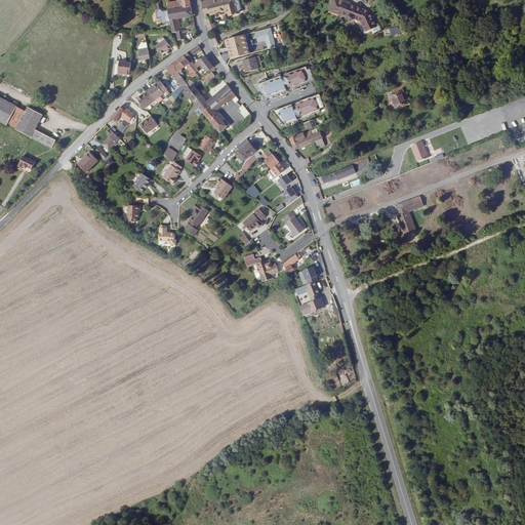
[(238,10),(235,0),(225,0),(214,2),(210,3),(212,10),(218,8),(218,11),(226,9),(227,9),(228,14),(239,11),(239,10),(238,10)]
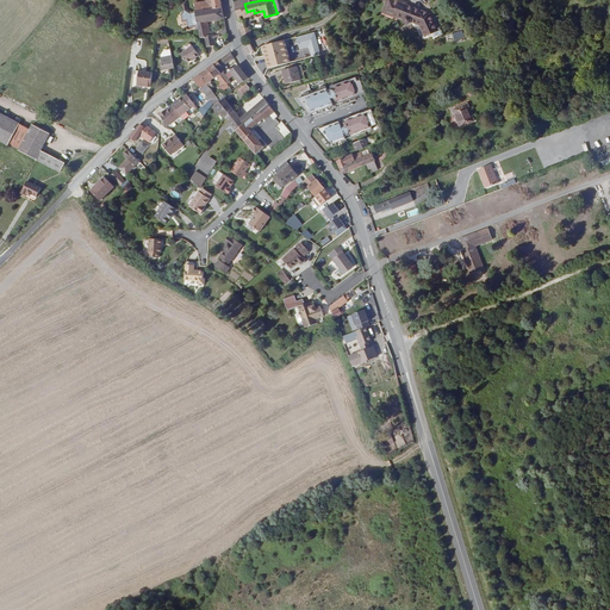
[(399,1),(396,0),(387,0),(384,12),(398,17),(398,16),(405,18),(405,19),(406,22),(409,22),(411,22),(412,20),(421,23),(427,36),(434,32),(433,29),(437,26),(431,13),(428,16),(425,10),(408,4),(399,1)]
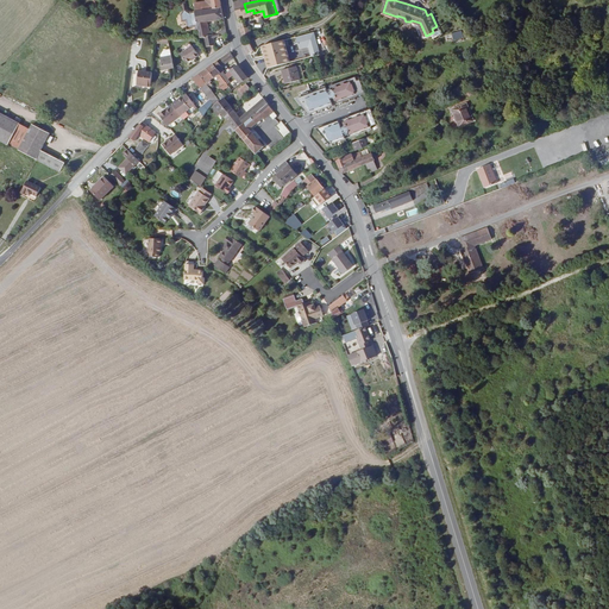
[(212,18),(224,16),(223,4),(207,7),(196,8),(199,25),(202,24),(203,32),(207,32),(209,44),(219,43),(217,30),(213,30),(212,18)]
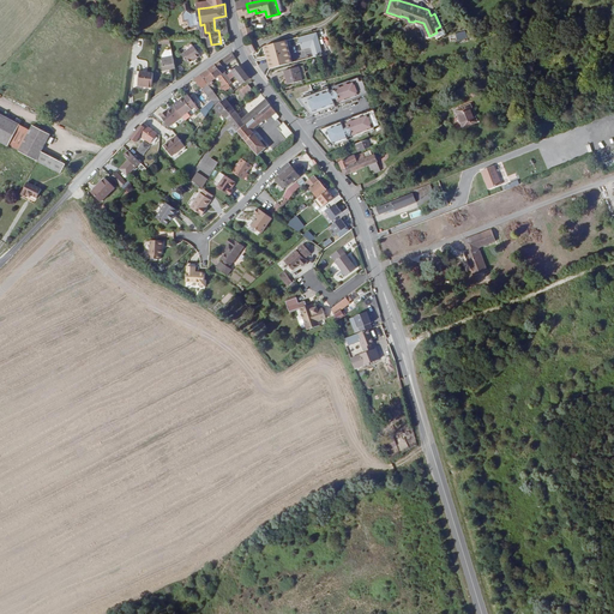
[(240,14),(248,12),(246,4),(238,6),(240,14)]
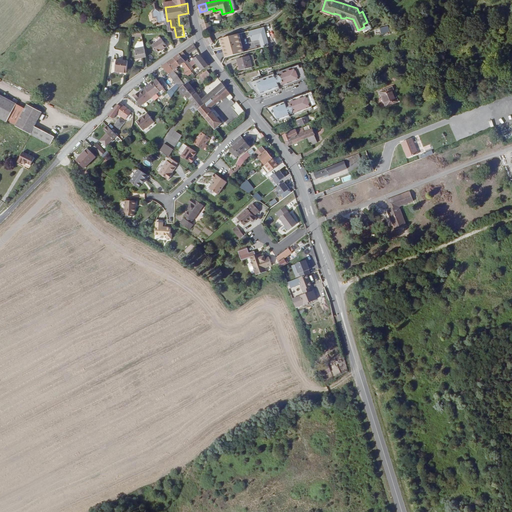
[(210,23),(202,24),(202,31),(211,31),(210,23)]
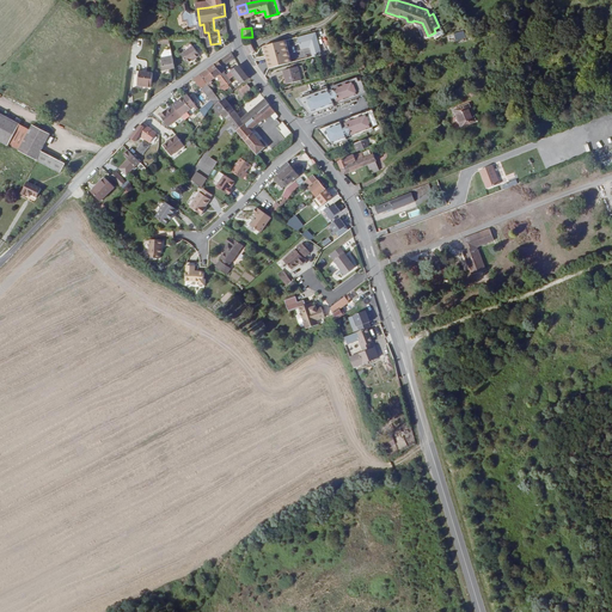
[(200,55),(191,43),(179,51),(185,60),(194,55),(195,57),(200,55)]
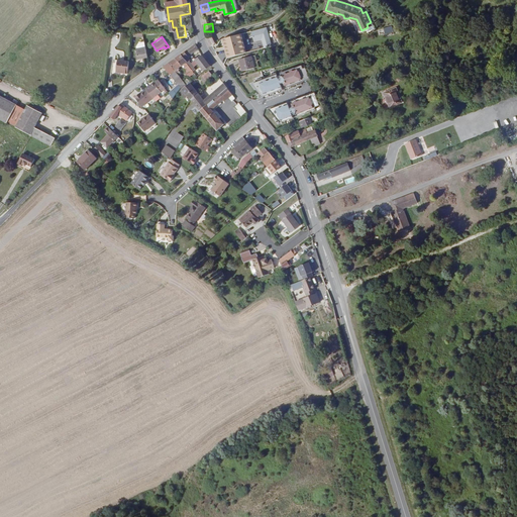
[(226,47),(221,39),(217,41),(222,49),(226,47)]
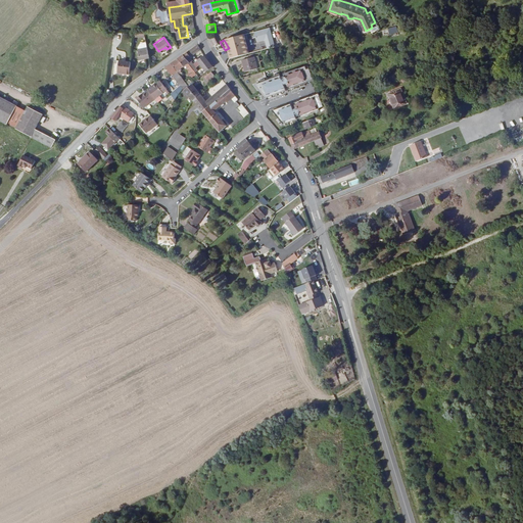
[(220,42),(216,44),(221,52),(225,50),(220,42)]
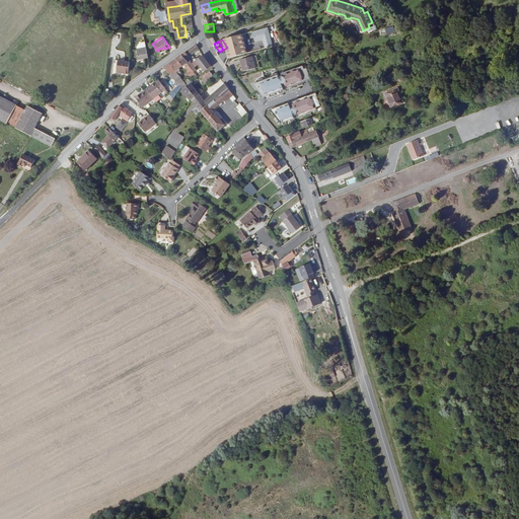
[(186,51),(190,56),(191,55),(199,48),(197,43),(186,51)]
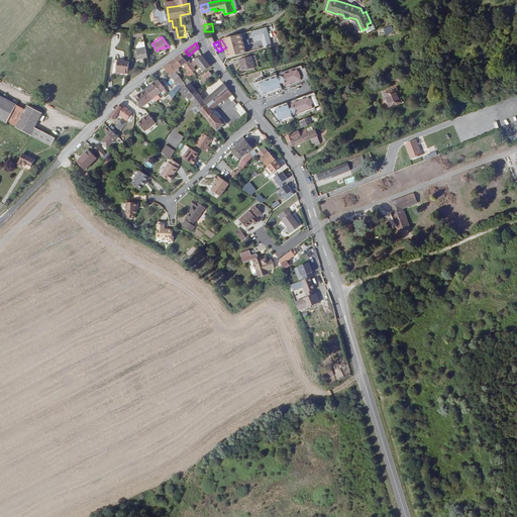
[(146,45),(136,47),(137,59),(147,57),(146,45)]
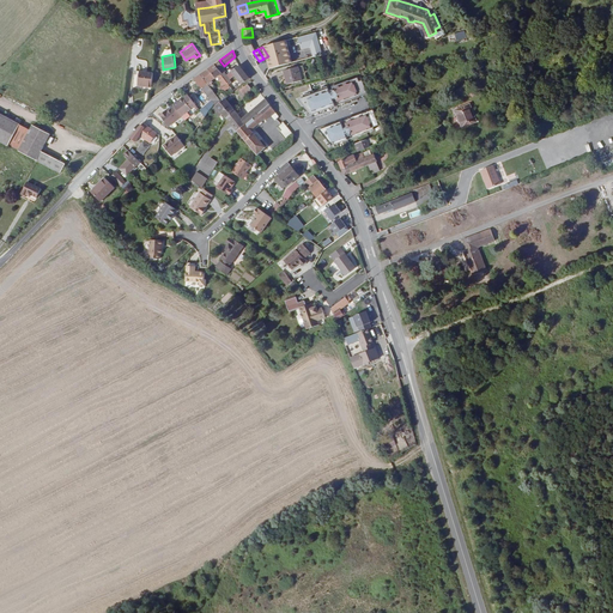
[(224,70),(228,67),(225,65),(224,66),(219,60),(212,65),(208,67),(216,77),(222,72),(224,76),(228,73),(224,70)]
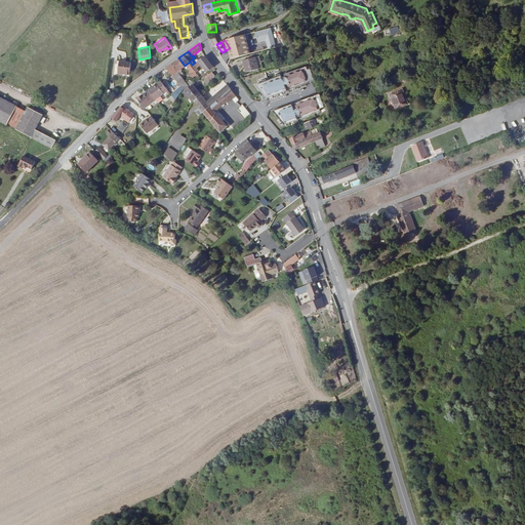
[(199,58),(207,70),(214,66),(205,53),(199,58)]
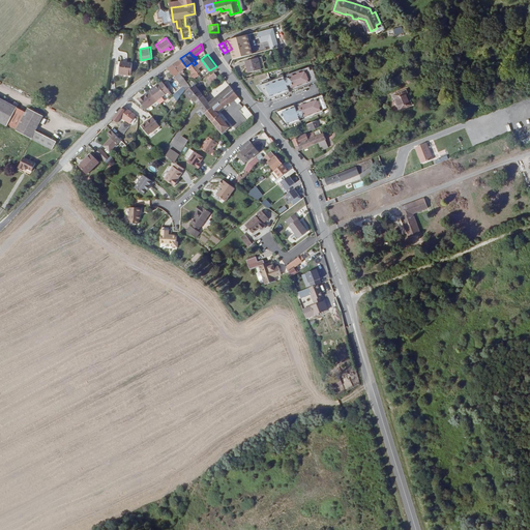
[(246,59),(249,69),(261,66),(258,56),(246,59)]
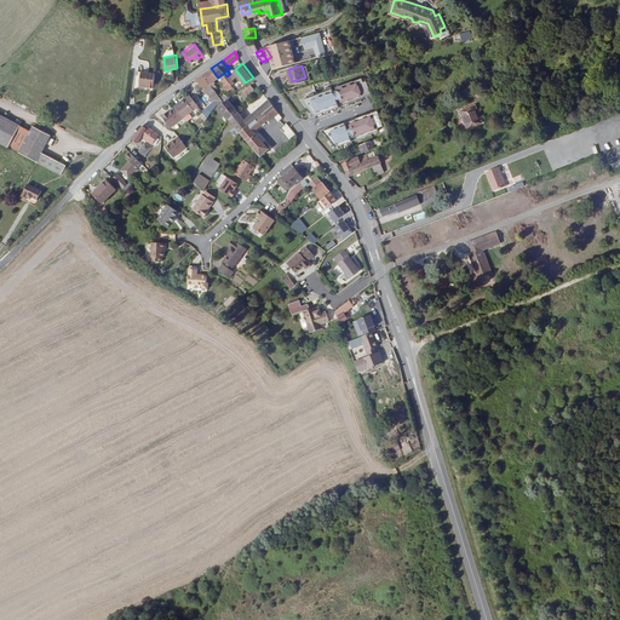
[(158,70),(144,68),(142,84),(156,85),(158,70)]
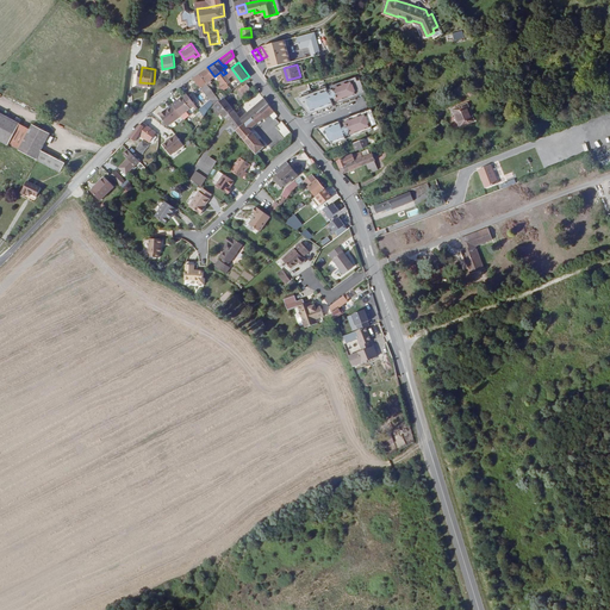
[(207,81),(215,76),(207,67),(199,73),(207,81)]
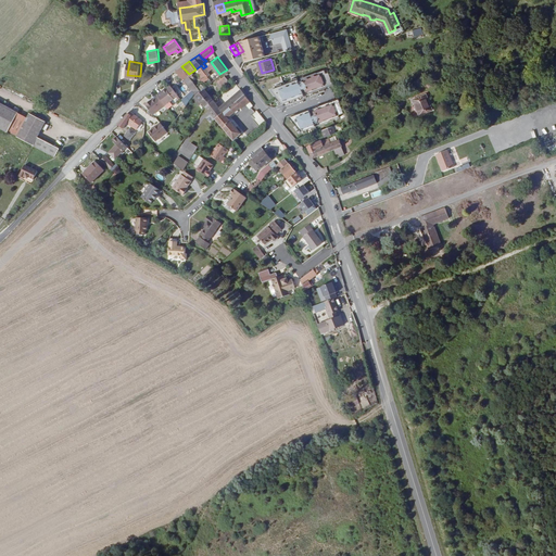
[(203,78),(209,75),(206,73),(203,68),(201,65),(196,70),(203,78)]
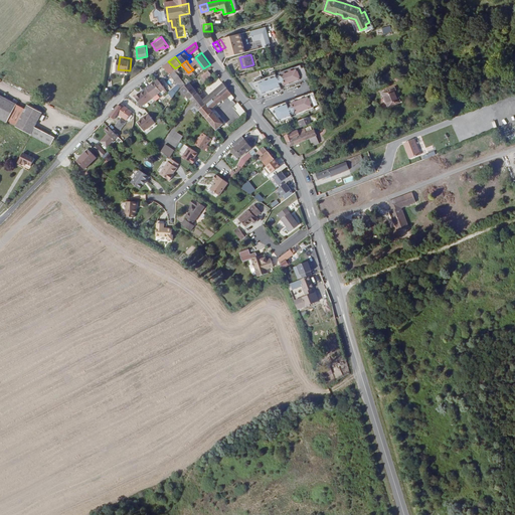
[(173,90),(176,92),(180,87),(185,82),(175,68),(168,61),(162,65),(177,82),(173,90)]
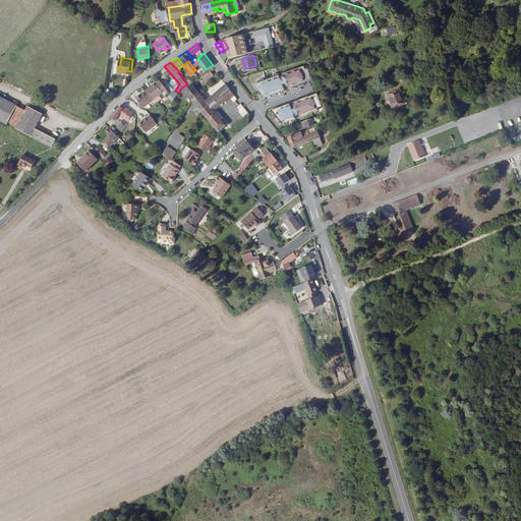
[(283,88),(310,79),(306,69),(304,70),(303,68),(255,83),(259,97),(284,90),(283,88)]
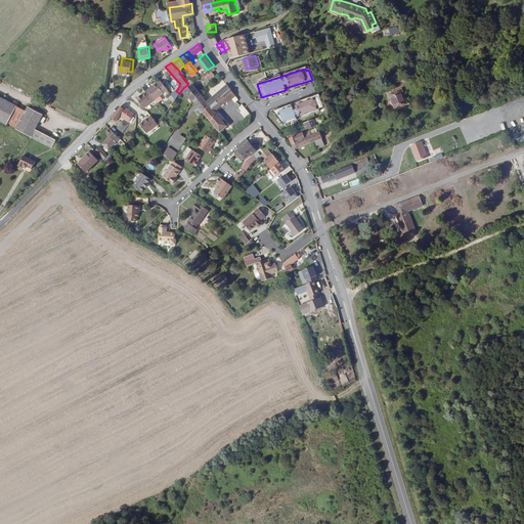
[(209,81),(216,76),(212,70),(212,71),(205,75),(209,81)]
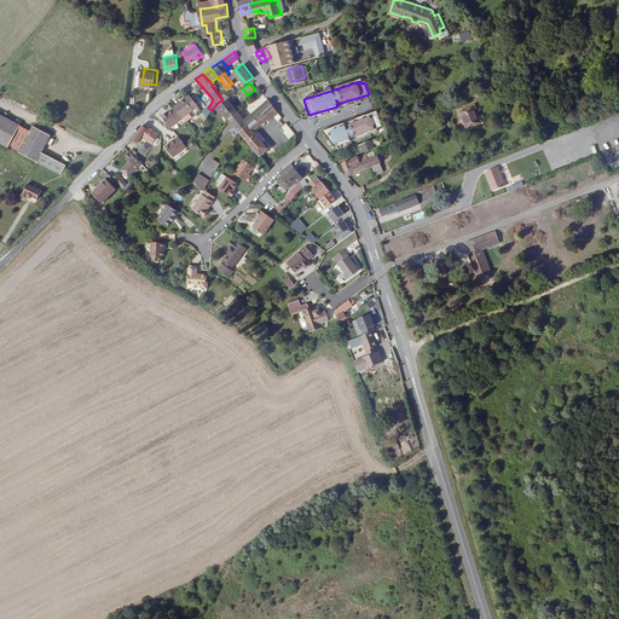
[(183,98),(192,108),(197,104),(187,93),(183,98)]
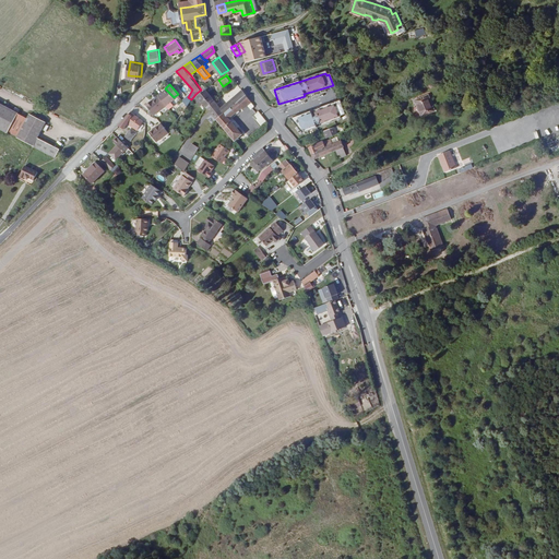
[(206,106),(215,99),(206,87),(201,92),(198,94),(198,95),(206,106)]
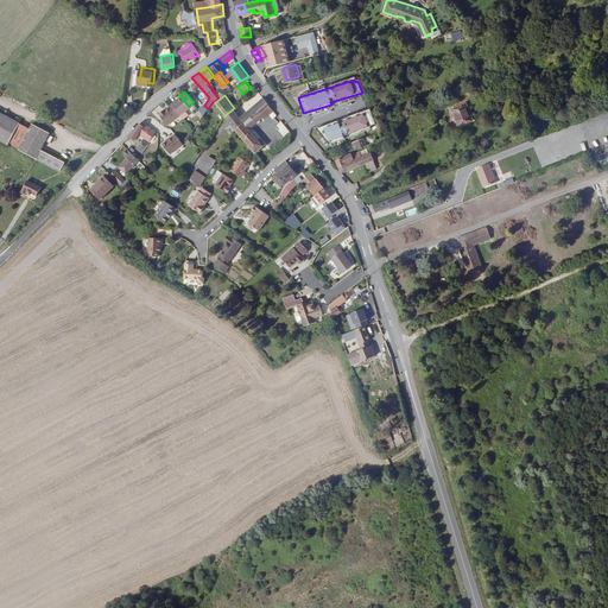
[(189,106),(179,96),(175,100),(173,99),(170,103),(171,105),(179,114),(181,114),(189,106)]
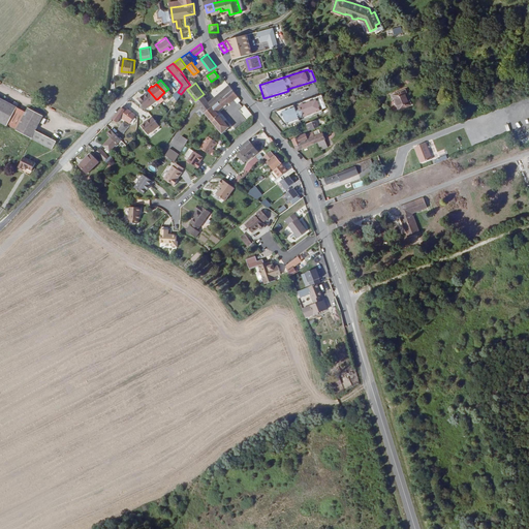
[(234,89),(230,85),(209,101),(204,94),(195,100),(205,112),(206,111),(234,89)]
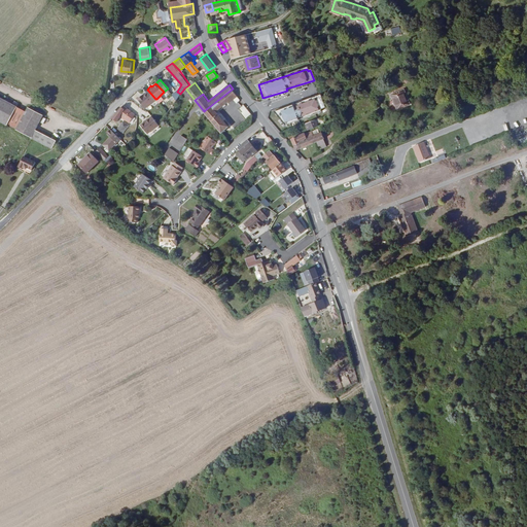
[(408,96),(405,86),(392,92),(395,101),(408,96)]
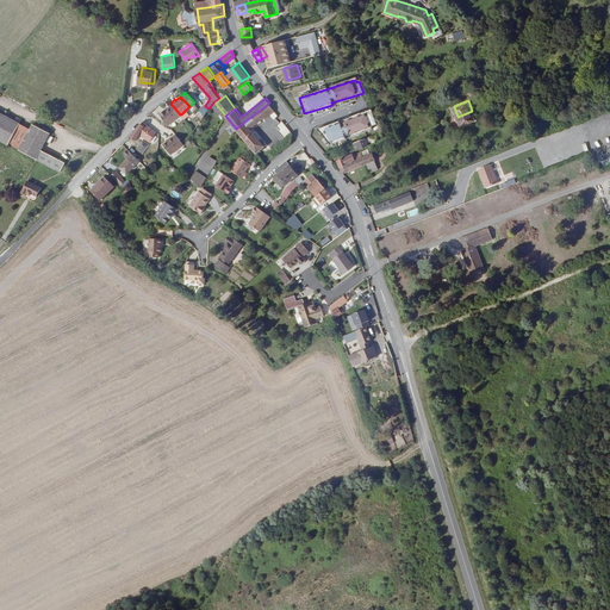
[(250,126),(274,109),(269,103),(236,129),(256,151),(259,150),(260,153),(267,148),(250,126)]
